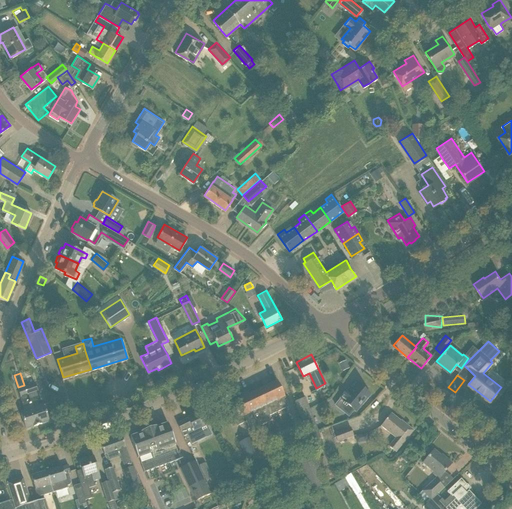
[(283,395),(284,394),(277,379),(248,392),(247,390),(240,392),(242,395),(231,401),(235,409),(232,411),(238,423),(246,419),(252,430),(256,428),(254,426),(271,418),(269,413),(287,404),(283,395)]
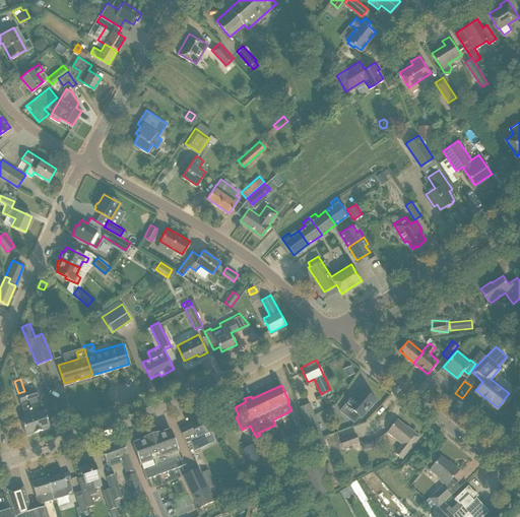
[(24,391),(38,430),(50,426),(44,408),(40,410),(38,404),(41,403),(35,387),(24,391)]
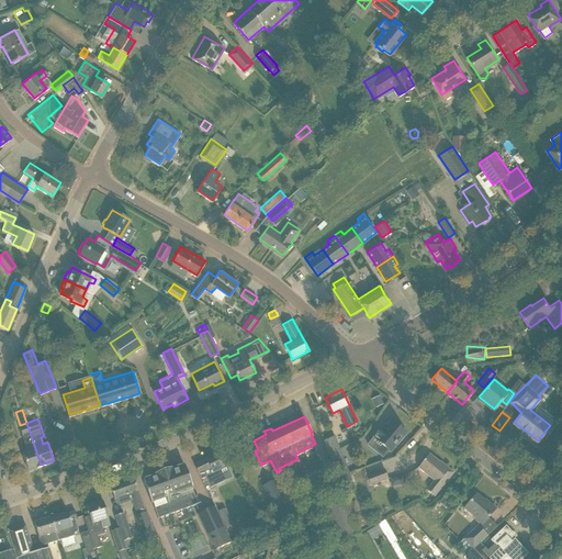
[(390,449),(405,431),(401,427),(402,426),(397,422),(396,424),(393,420),(385,429),(381,426),(373,434),(374,434),(368,443),(372,446),(378,439),(390,449)]
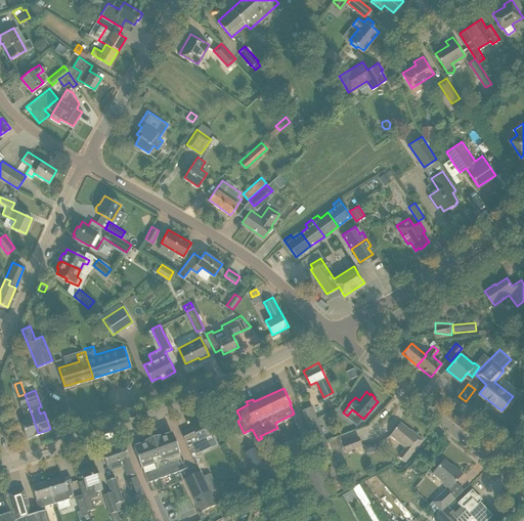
[(25,394),(18,396),(24,411),(24,413),(26,419),(20,420),(27,437),(38,433),(25,394)]
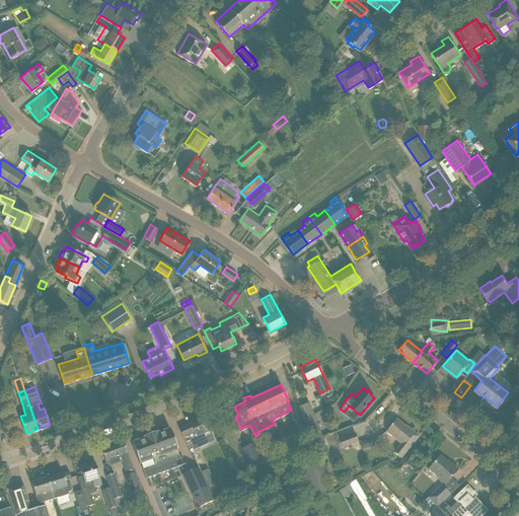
[(306,394),(297,398),(299,404),(308,400),(306,394)]
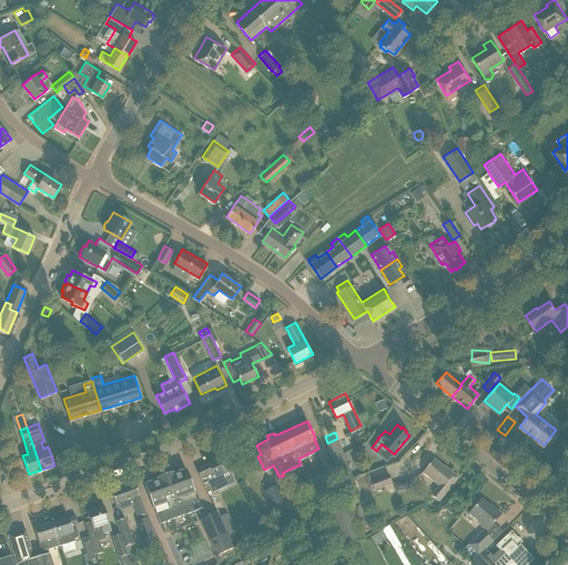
[(326,443),(344,488),(355,484),(338,439),(337,439),(327,443),(326,443)]
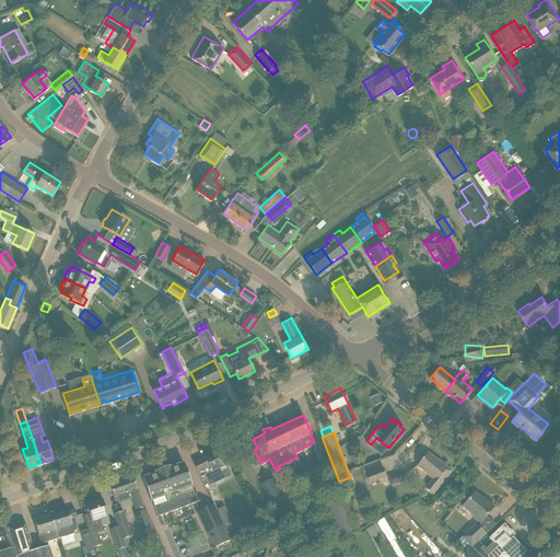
[(220,448),(194,461),(198,471),(200,475),(205,473),(210,483),(222,477),(224,476),(220,465),(226,462),(224,457),(220,448)]
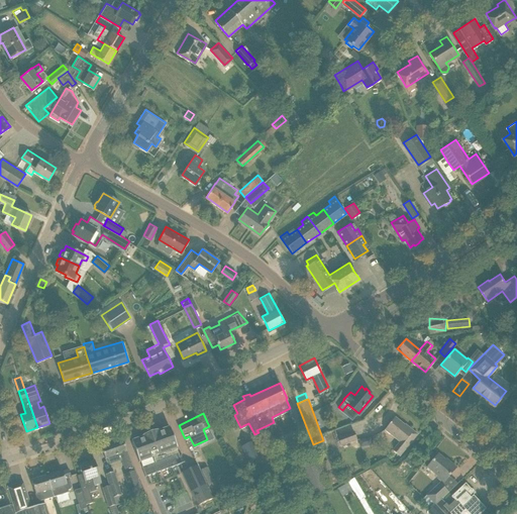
[(385,427),(400,439),(393,448),(400,453),(417,432),(405,422),(404,422),(395,415),(385,427)]
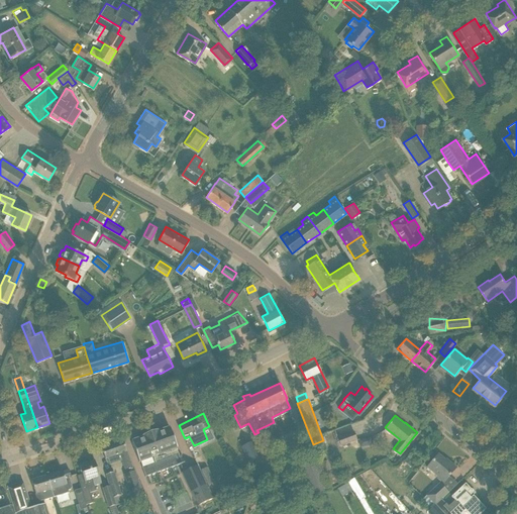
[(143,434),(131,439),(139,459),(141,466),(145,475),(182,461),(179,451),(177,446),(170,425),(158,429),(157,428),(153,429),(153,430),(153,432),(148,434),(146,433),(146,432),(142,433),(143,434)]
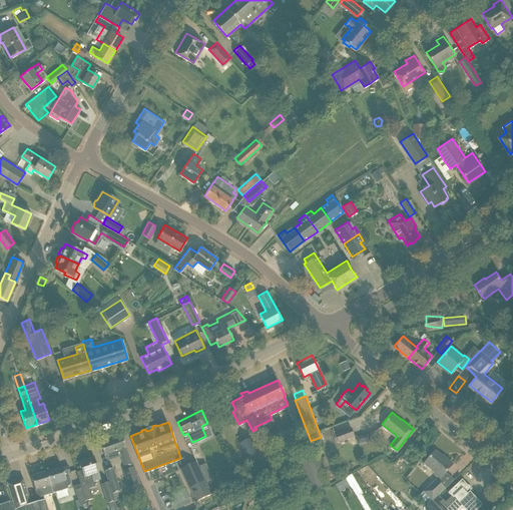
[(335,432),(338,441),(355,435),(352,426),(335,432)]
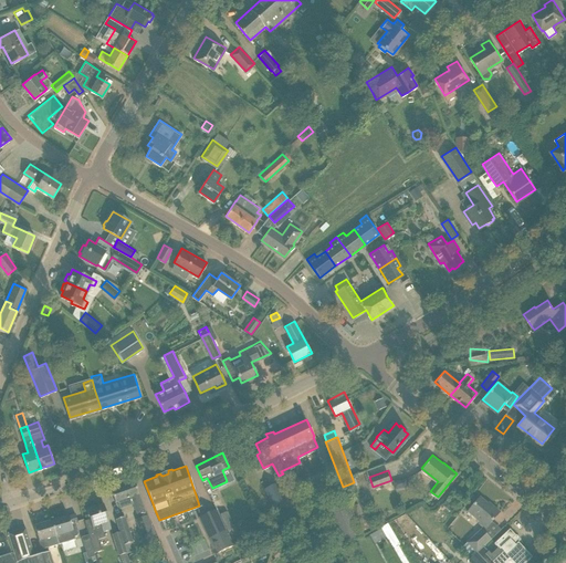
[(145,510),(138,492),(135,480),(111,489),(115,500),(130,494),(137,512),(145,510)]
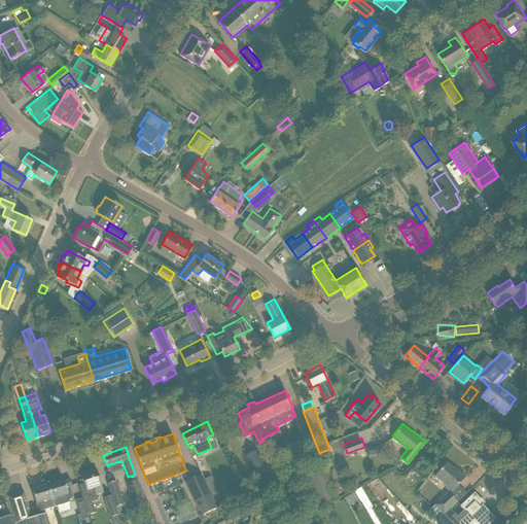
[(257,449),(246,454),(253,470),(265,465),(257,449)]
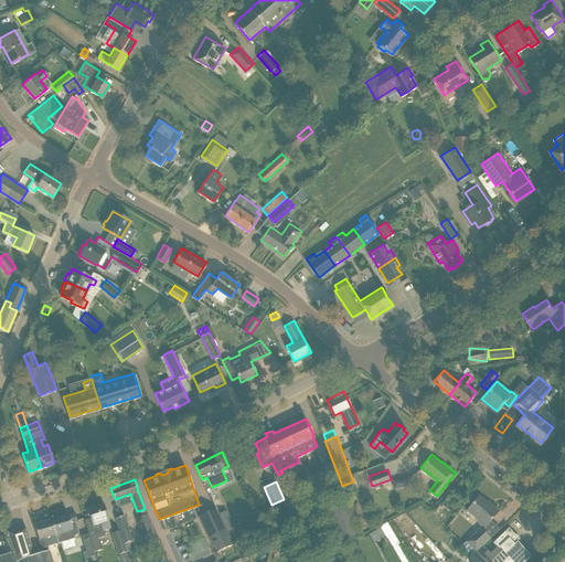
[(479,521),(484,526),(499,509),(490,501),(489,504),(479,494),(467,508),(480,520),(479,521)]
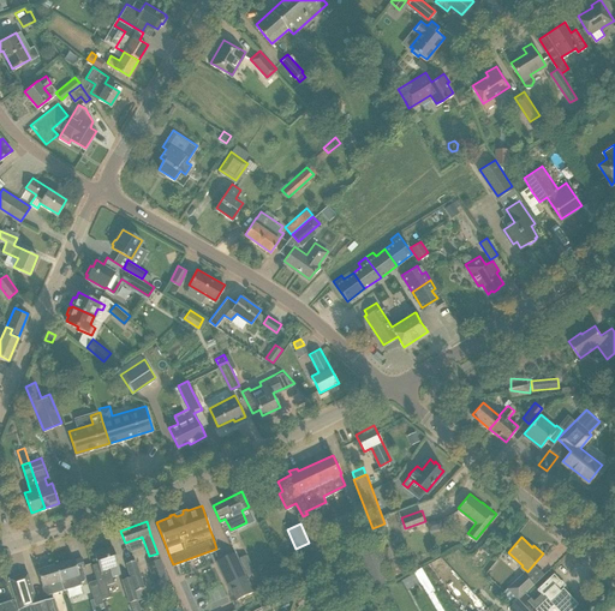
[(120,571),(115,557),(112,545),(94,551),(97,562),(91,563),(99,586),(114,581),(112,575),(120,571)]
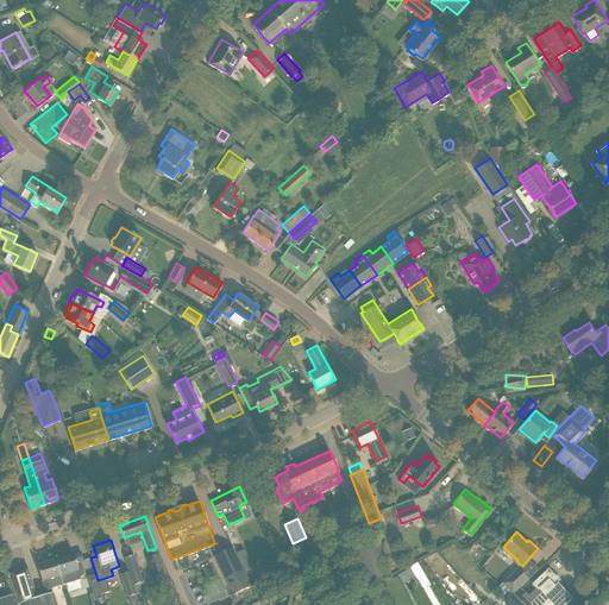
[(389,575),(376,542),(376,540),(345,552),(359,587),(389,575)]
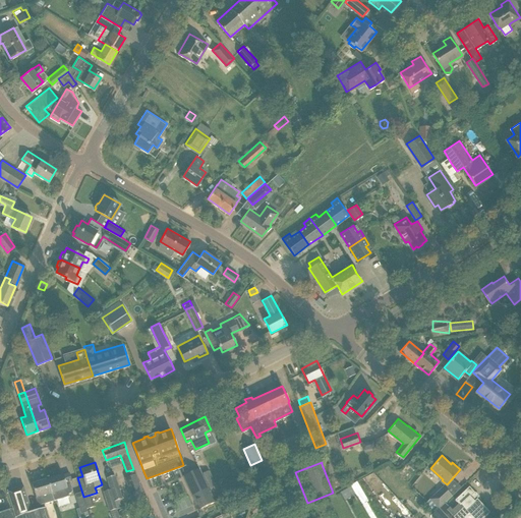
[(198,466),(183,474),(198,507),(215,500),(198,466)]
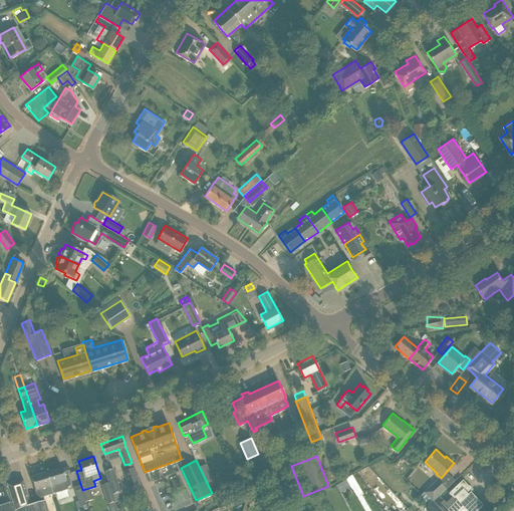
[(49,470),(47,471),(51,484),(50,484),(53,492),(55,491),(58,490),(62,489),(64,489),(67,488),(68,487),(68,486),(67,485),(68,484),(69,484),(71,481),(68,473),(70,473),(68,464),(65,465),(57,468),(51,469),(49,470)]
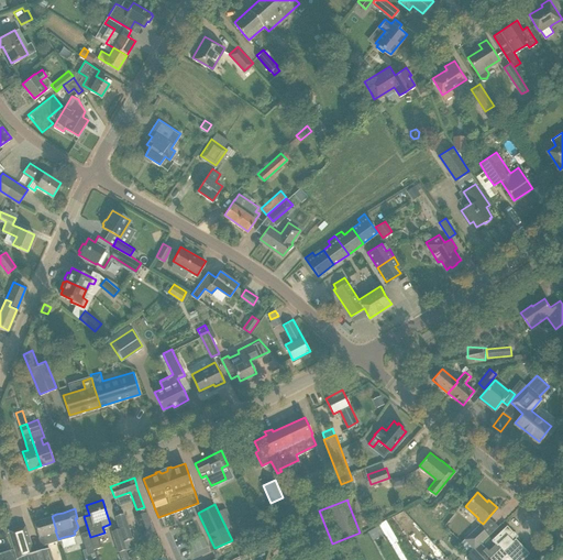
[(143,536),(143,537),(155,533),(146,511),(134,515),(142,536),(143,536)]
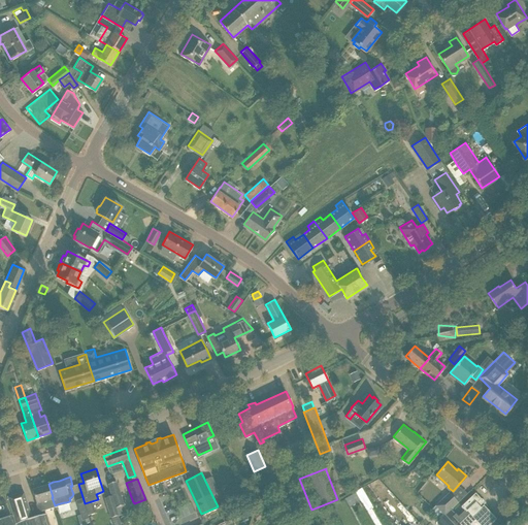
[(107,483),(111,494),(112,494),(116,505),(124,503),(117,480),(107,483)]
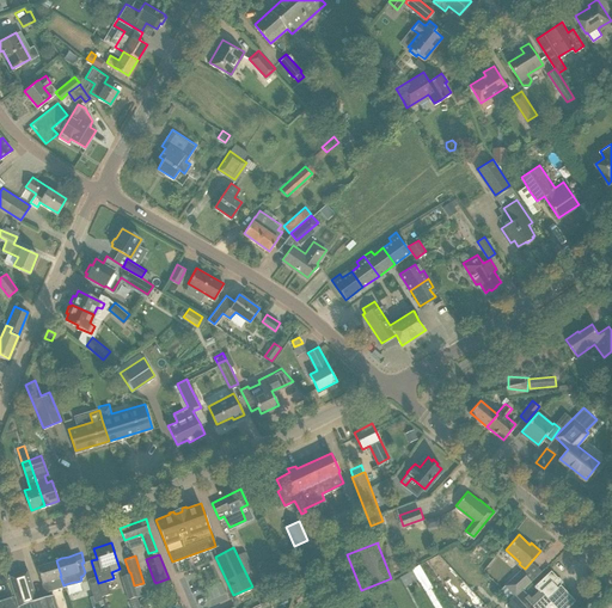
[(56,560),(37,566),(44,591),(63,585),(60,576),(61,576),(56,560)]
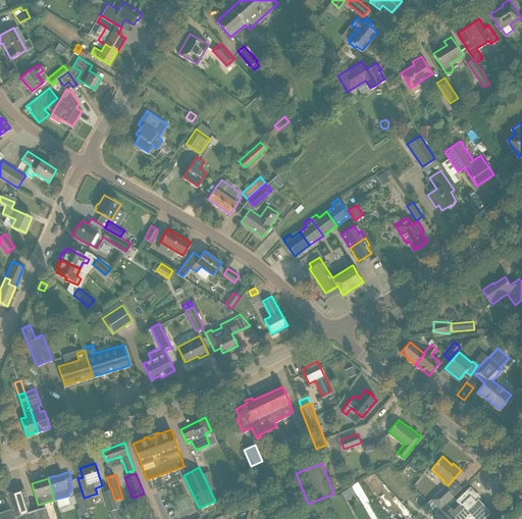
[(357,482),(352,485),(356,494),(370,518),(377,518),(367,501),(368,500),(358,482),(357,482)]
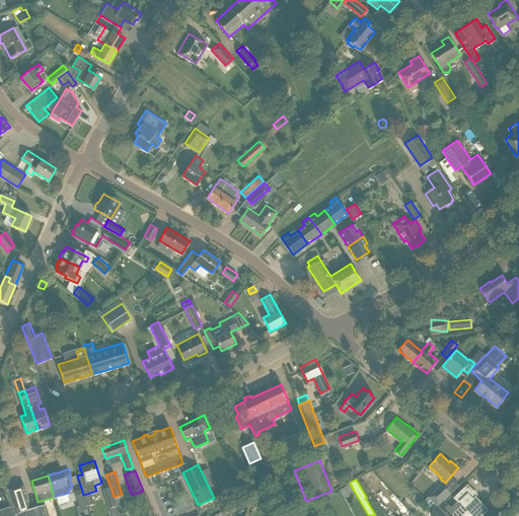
[(349,482),(339,489),(344,497),(354,491),(350,483),(349,482)]
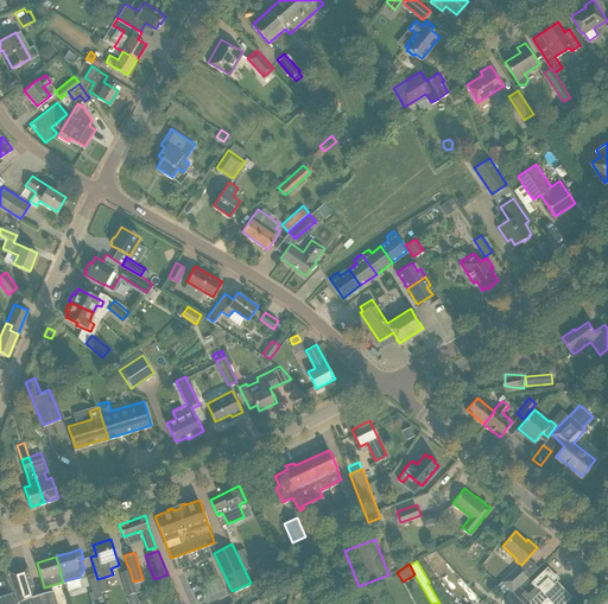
[(39,603),(37,595),(31,576),(30,577),(26,565),(10,571),(8,571),(18,601),(20,599),(20,603),(39,603)]
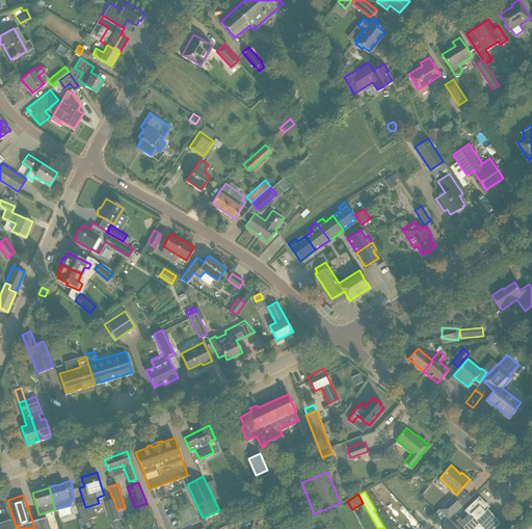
[(439,507),(448,518),(448,517),(454,511),(461,504),(452,495),(439,507)]
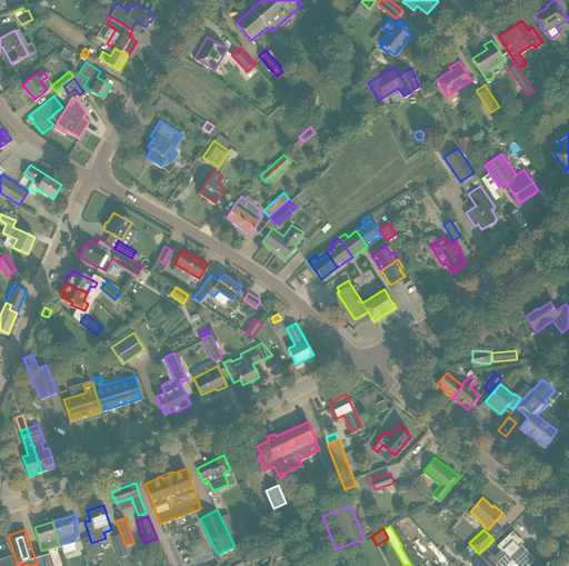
[(491,553),(486,547),(479,553),(479,554),(491,565),(525,565),(535,557),(520,543),(516,538),(518,536),(512,529),(503,537),(497,544),(502,550),(505,549),(506,552),(495,562),(488,555),(491,553)]
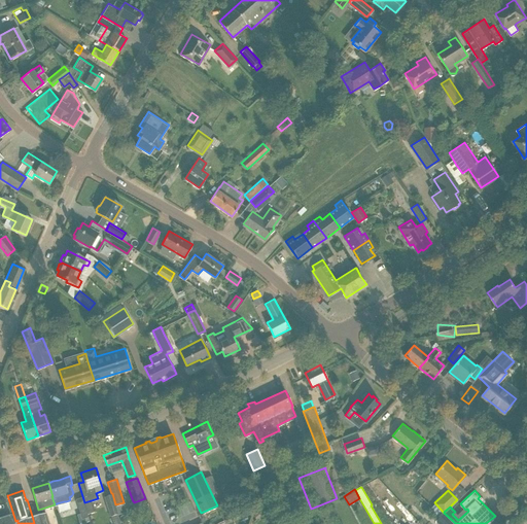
[(115,504),(112,493),(111,493),(105,495),(111,515),(117,513),(115,504)]
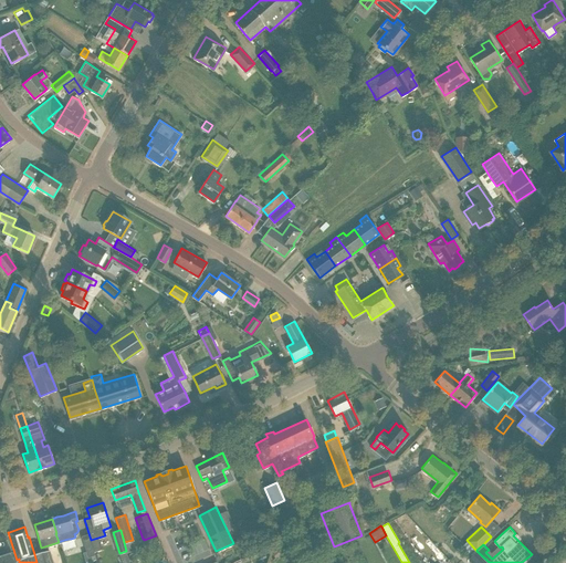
[(81,534),(87,555),(95,553),(88,532),(81,534)]
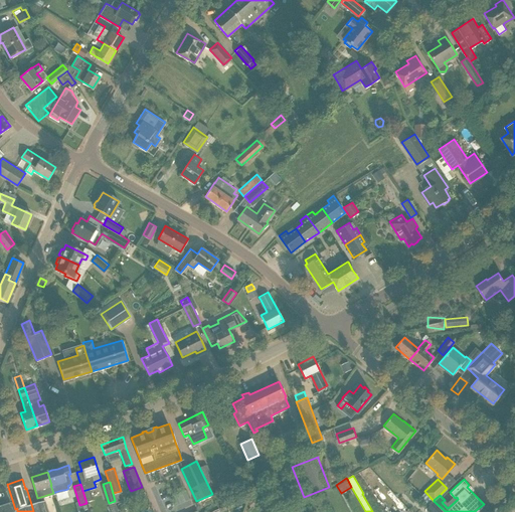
[(316,493),(311,495),(314,503),(319,500),(316,493)]
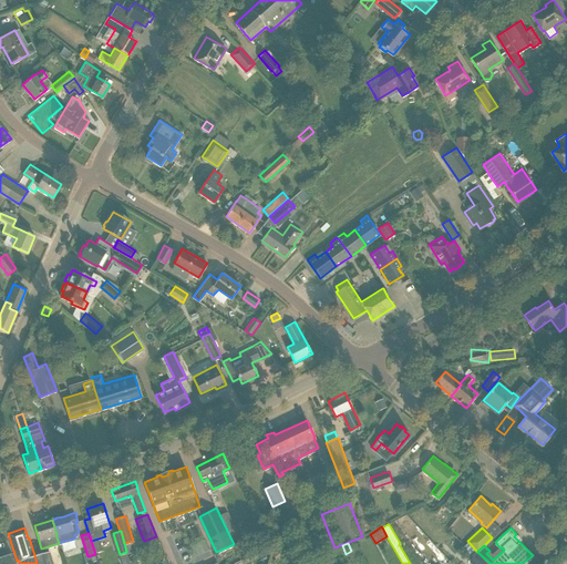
[(53,563),(50,550),(34,555),(37,563),(53,563)]
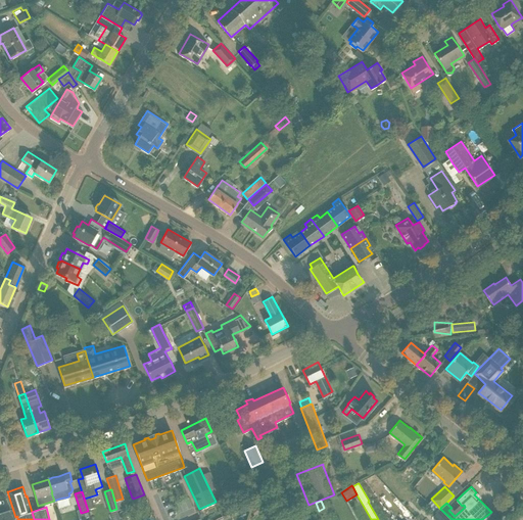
[(10,509),(0,512),(0,519),(14,519),(10,509)]
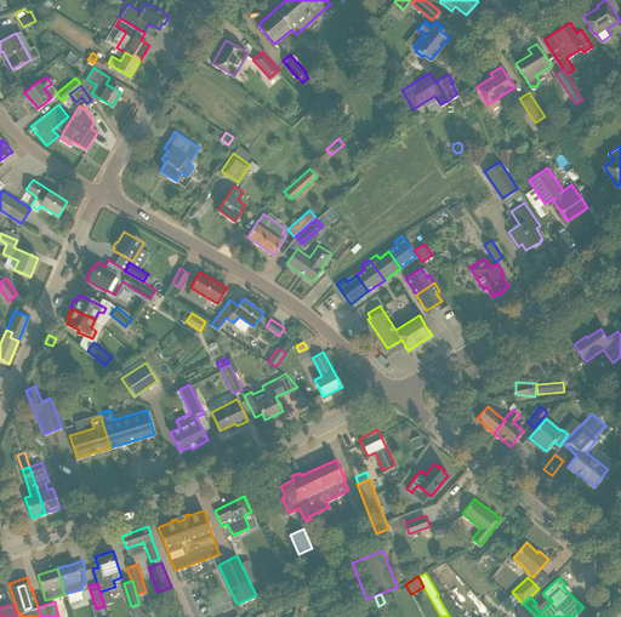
[(536,616),(523,604),(513,612),(518,616),(536,616)]
